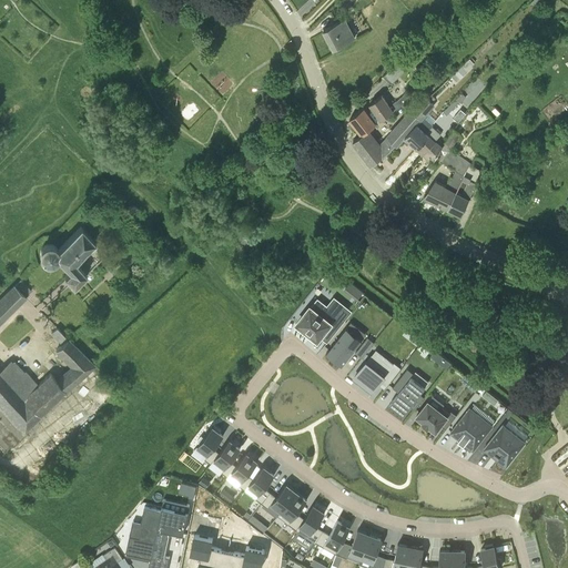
[(334,49),(356,37),(346,18),(324,29),(334,49)]
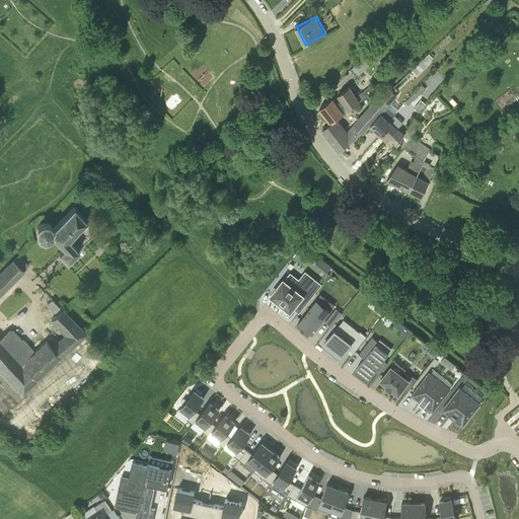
[(367,55),(351,69),(358,77),(371,64),(369,63),(372,60),(376,64),(385,53),(377,46),(368,56),(367,55)]
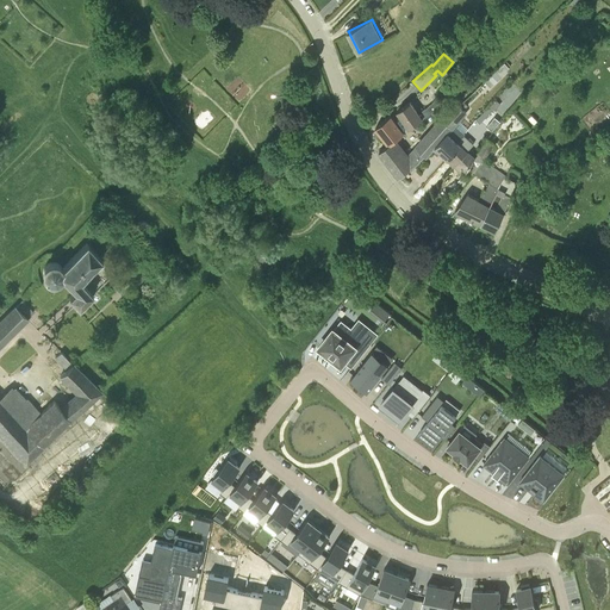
[(496,72),(500,76),(503,74),(509,67),(504,62),(496,70),(496,72)]
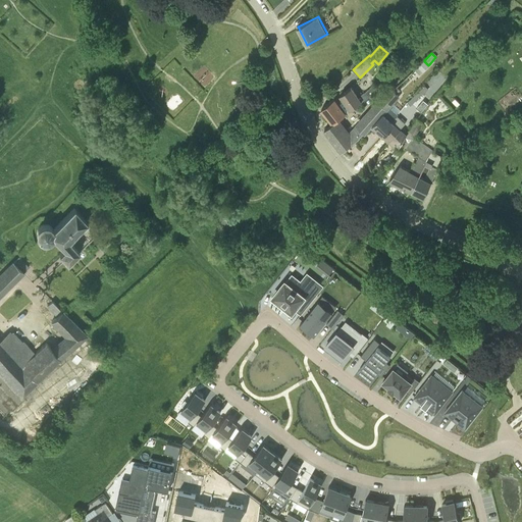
[(430,63),(428,65),(424,61),(424,60),(416,68),(420,73),(424,72),(430,66),(430,63)]
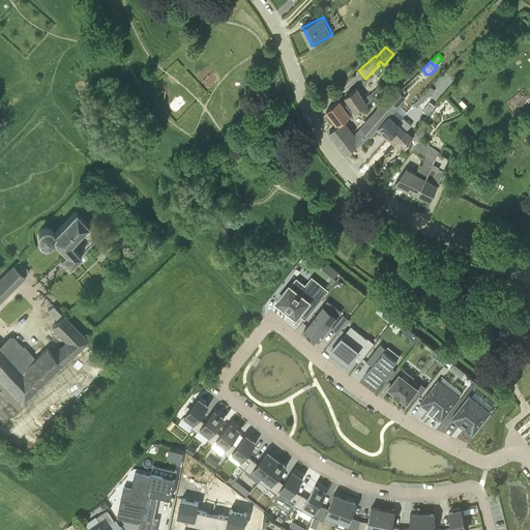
[(366,104),(379,94),(385,90),(381,85),(366,96),(367,97),(364,100),(356,88),(346,95),(356,111),(366,104)]
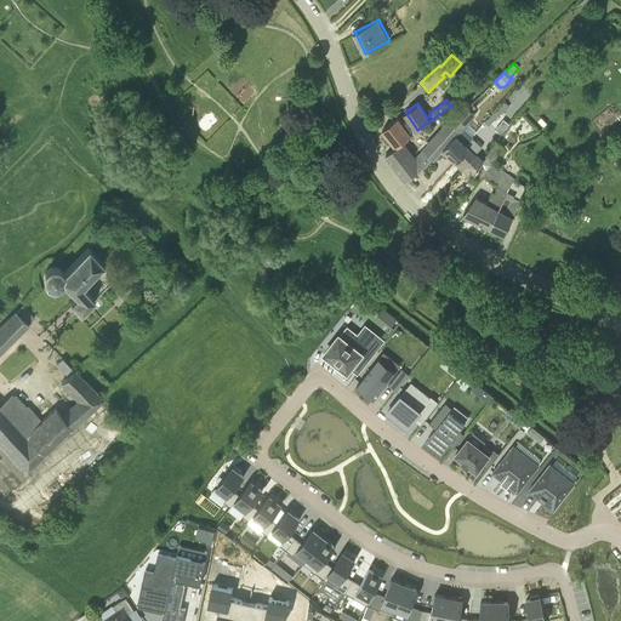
[(505,112),(510,106),(506,102),(500,108),(485,121),(489,126),(502,113),(505,112)]
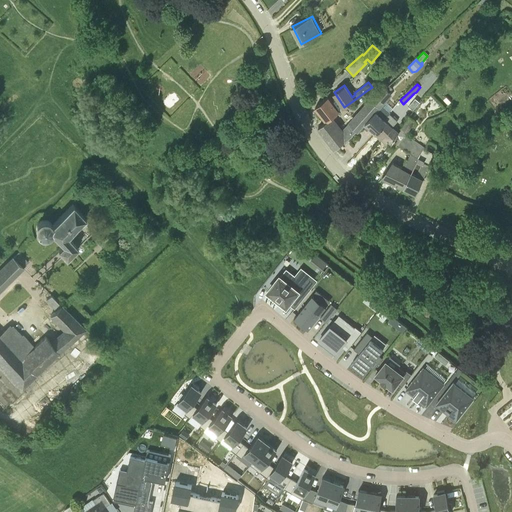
[(391,95),(388,93),(393,88),(390,85),(385,89),(384,89),(380,92),(373,100),(372,101),(380,107),(365,123),(376,133),(388,121),(386,119),(390,114),(389,113),(391,112),(383,105),(389,98),(391,95)]
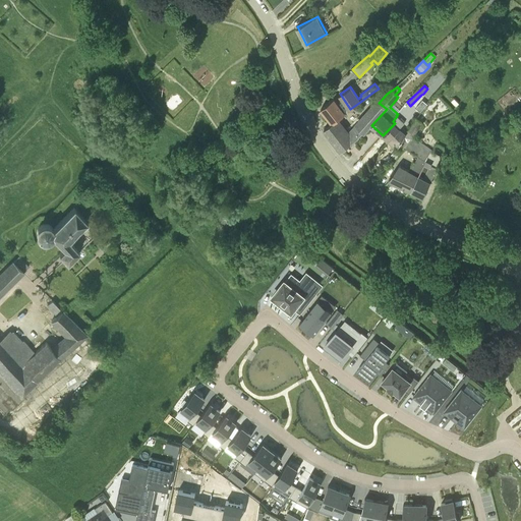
[(379,103),(380,102),(378,100),(355,124),(349,131),(340,119),(346,113),(335,98),(329,102),(322,108),(333,122),(324,129),(341,151),(349,145),(364,133),(371,125),(387,109),(379,103)]
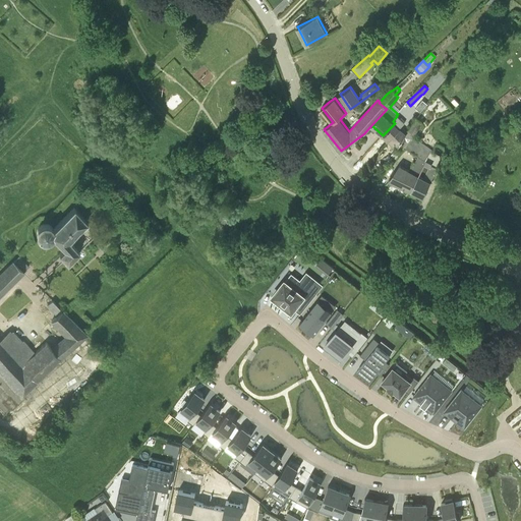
[(389,139),(401,128),(405,123),(397,116),(393,121),(395,123),(383,135),(388,141),(389,139)]
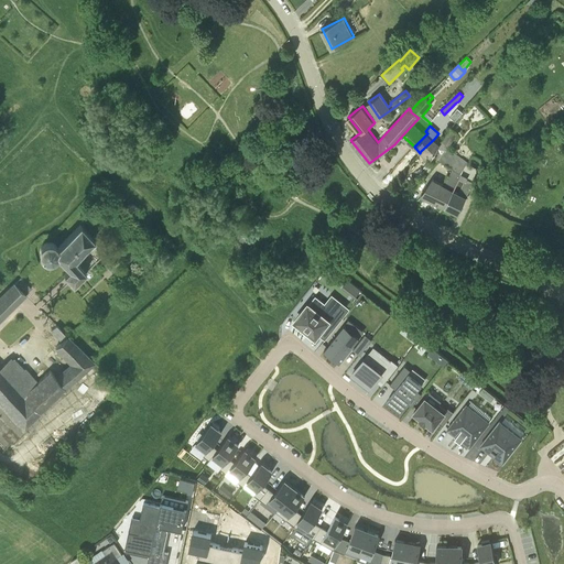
[(436,164),(438,160),(448,149),(457,133),(451,128),(441,144),(434,139),(421,151),(430,160),(436,164)]
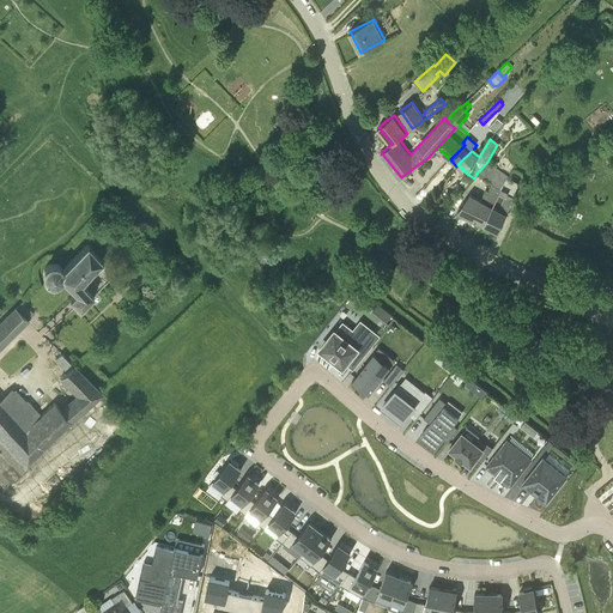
[(496,200),(508,176),(509,175),(487,162),(477,174),(492,183),(489,190),(487,189),(481,199),(467,192),(457,211),(484,224),(493,205),(496,200)]
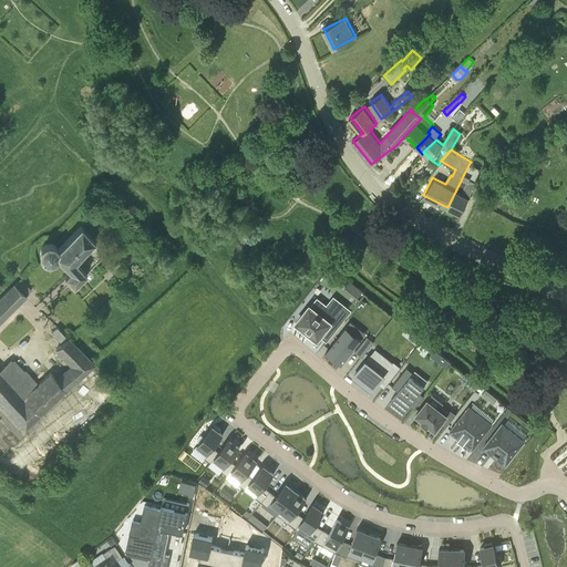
[(475,181),(481,169),(470,163),(459,185),(464,188),(462,193),(456,189),(447,207),(461,213),(476,182),(475,181)]
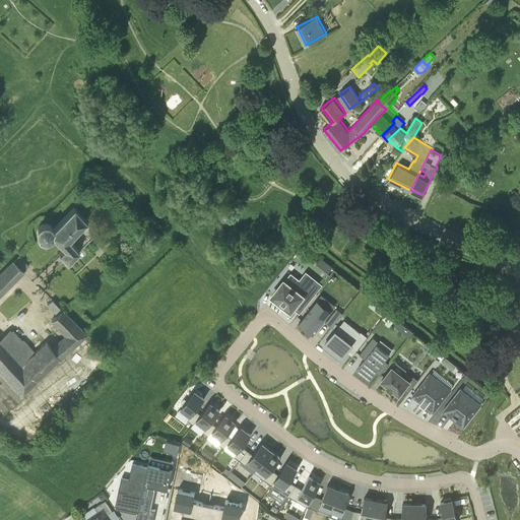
[(87,221),(78,211),(74,207),(53,229),(53,228),(52,226),(52,225),(51,225),(49,224),(48,223),(47,223),(46,223),(45,223),(43,223),(42,224),(41,224),(40,225),(39,226),(38,228),(38,230),(37,231),(37,233),(37,235),(38,236),(38,238),(39,239),(40,239),(41,240),(42,241),(44,241),(45,241),(46,241),(47,241),(50,240),(51,240),(52,238),(53,237),(53,236),(64,248),(59,252),(67,261),(78,251),(68,240),(87,221)]
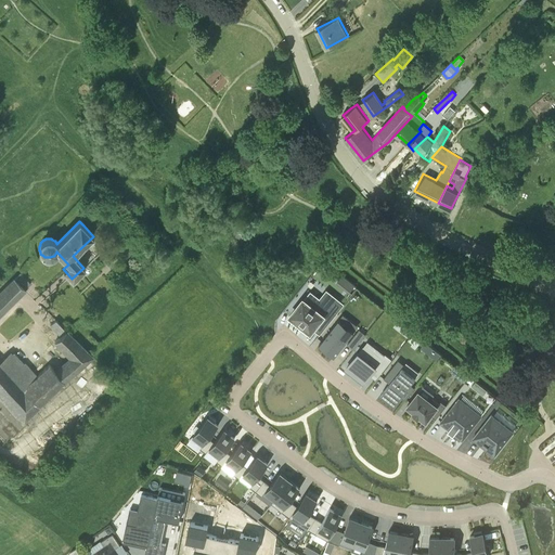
[(0,293),(0,314),(30,284),(20,273),(0,293)]
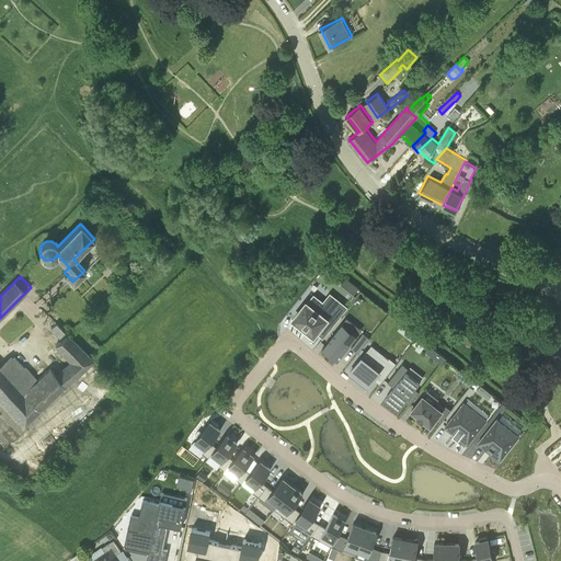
[(356,297),(362,290),(354,285),(350,292),(356,297)]
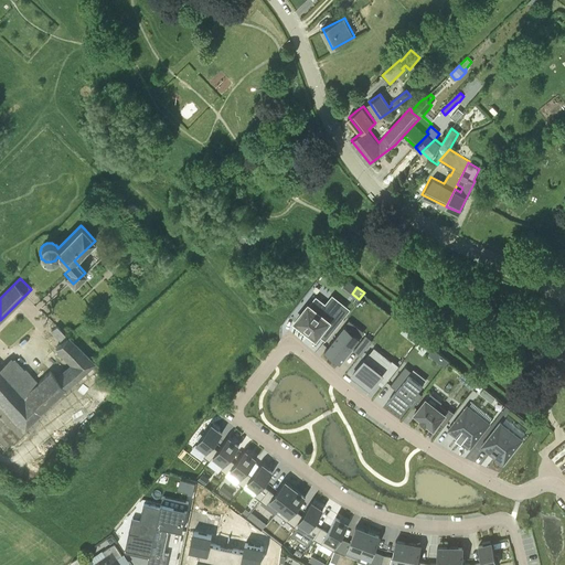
[(347,309),(338,302),(332,309),(313,295),(290,324),(306,337),(311,330),(323,339),(347,309)]
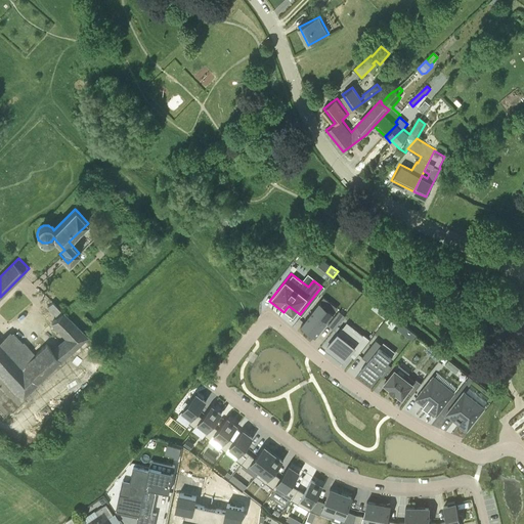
[(57,317),(62,312),(52,302),(47,307),(57,317)]
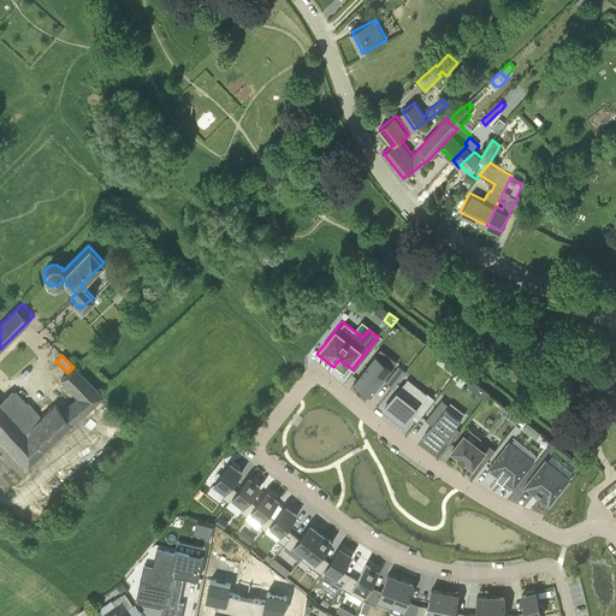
[(354,383),(355,383),(371,395),(371,396),(394,368),(375,355),(354,383)]
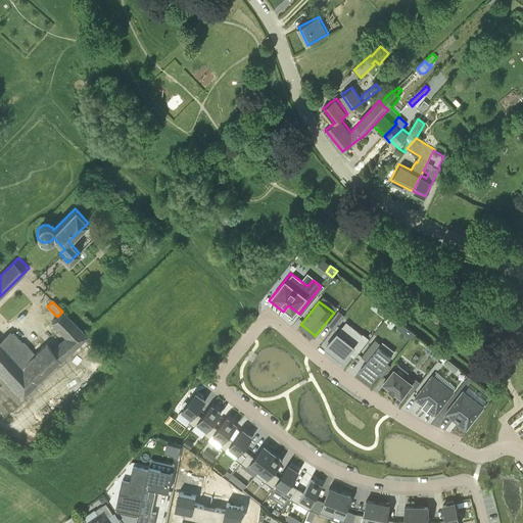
[(57,317),(52,322),(60,331),(73,320),(63,311),(62,312),(57,317)]
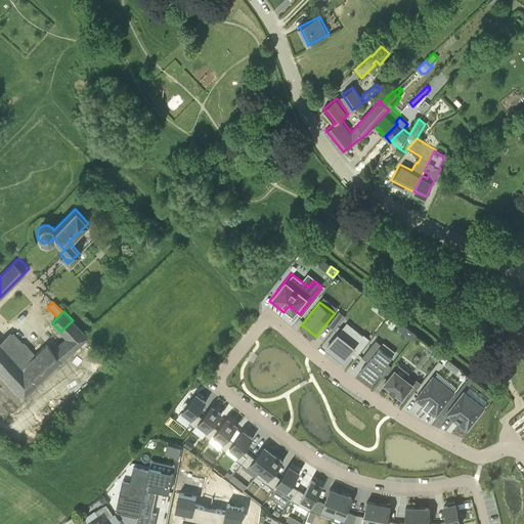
[(346,315),(339,311),(328,324),(334,330),(346,315)]
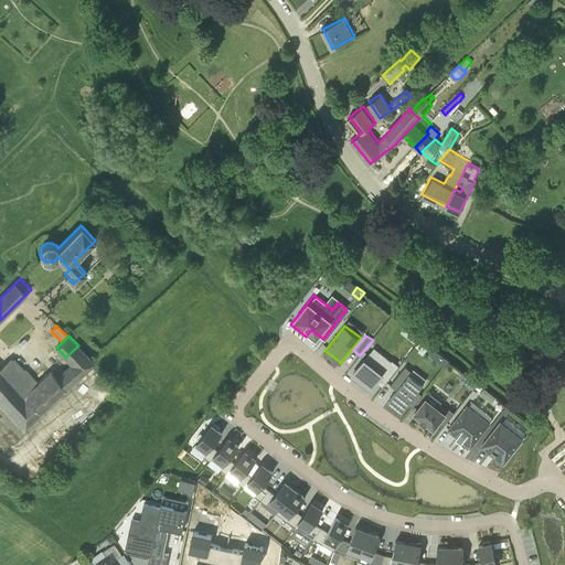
[(71,363),(56,376),(68,388),(96,363),(78,345),(65,358),(71,363)]
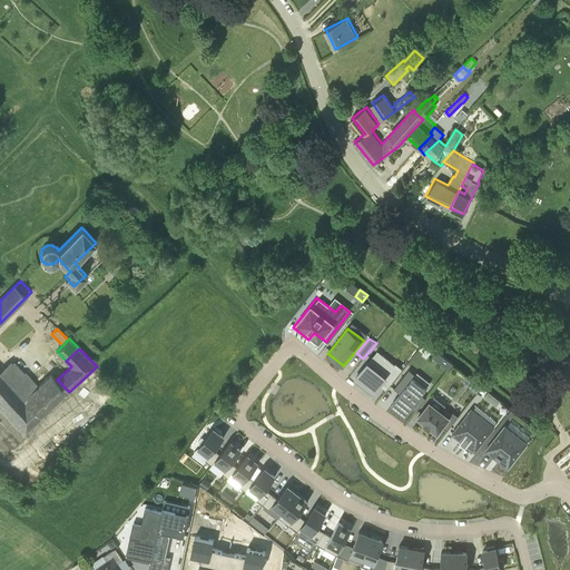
[(392,367),(374,354),(356,376),(375,391),(383,381),(390,385),(404,366),(396,362),(392,367)]
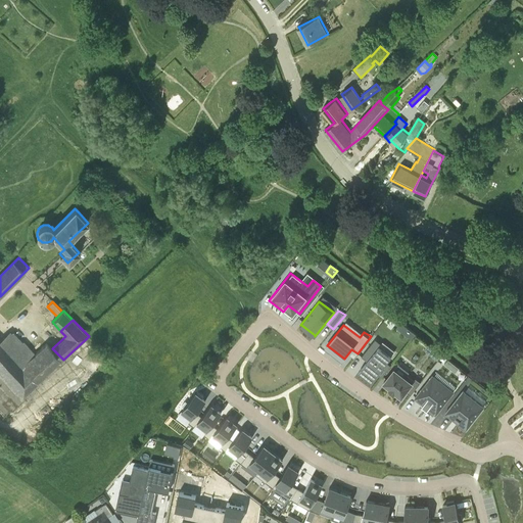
[(412,339),(416,334),(409,327),(403,333),(412,339)]
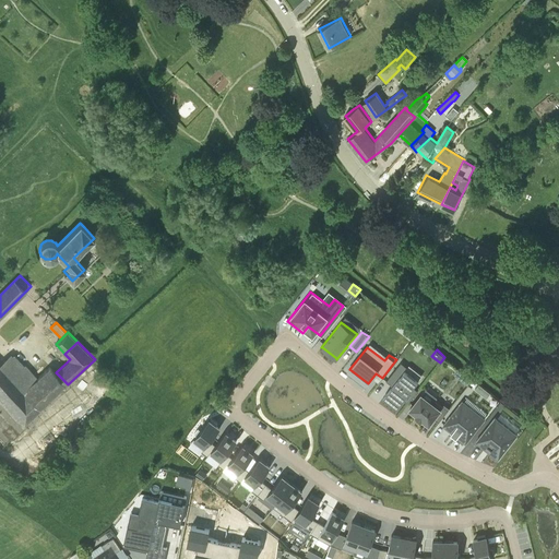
[(14,355),(13,356),(11,354),(0,363),(0,396),(25,425),(42,408),(24,391),(37,378),(25,365),(25,366),(14,355)]
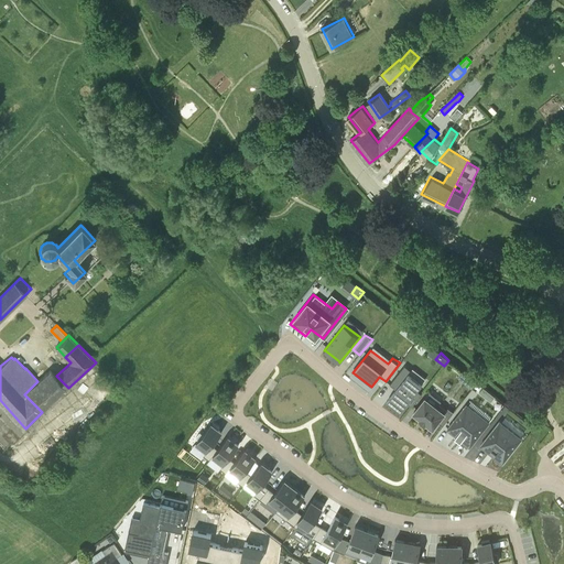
[(397,389),(389,399),(387,401),(400,412),(402,410),(407,403),(411,407),(422,394),(416,390),(422,384),(409,373),(411,370),(404,366),(390,384),(397,389)]
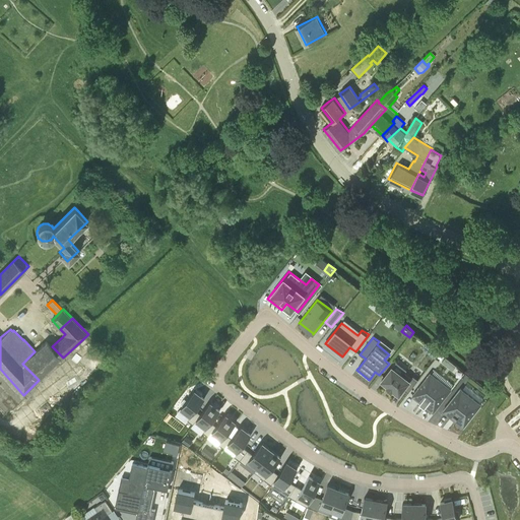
[(63,358),(52,346),(46,341),(35,351),(22,364),(39,380),(63,358)]
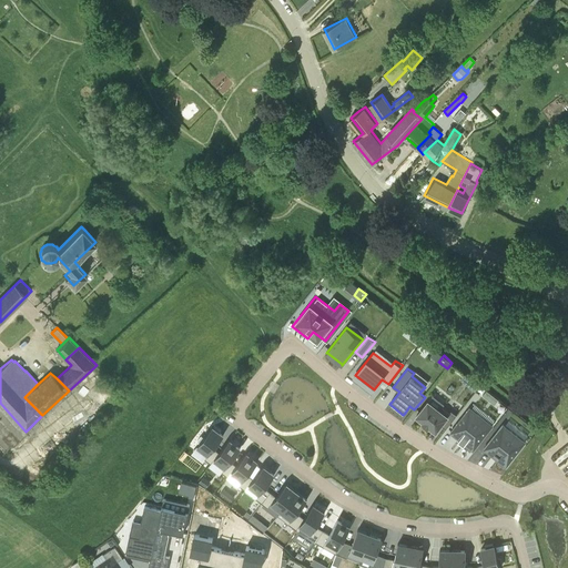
[(352,374),(348,378),(357,385),(361,381),(352,374)]
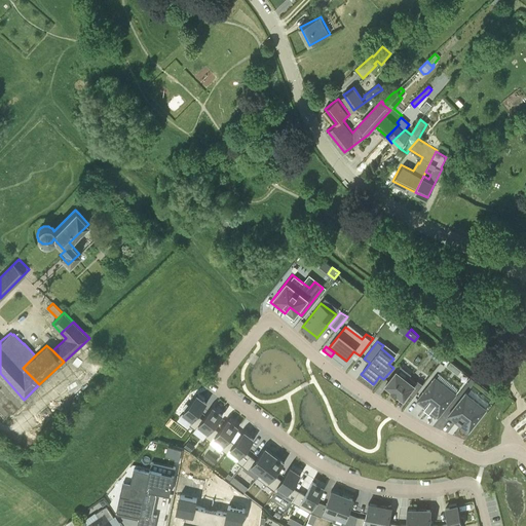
[(434,358),(440,363),(444,358),(438,352),(434,358)]
